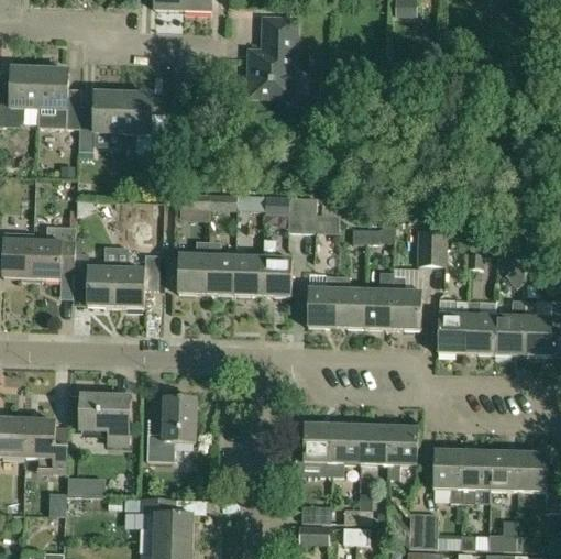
[(182,0),(183,8),(210,9),(210,0),(182,0)]
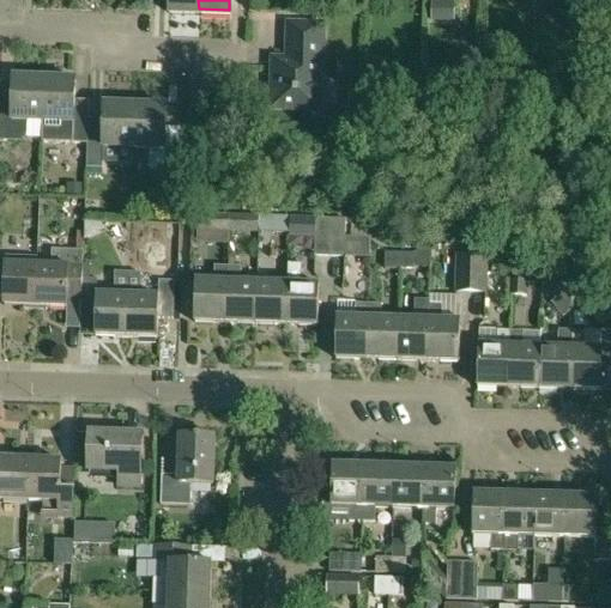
[(429,19),(452,19),(452,0),(429,0),(429,19)]
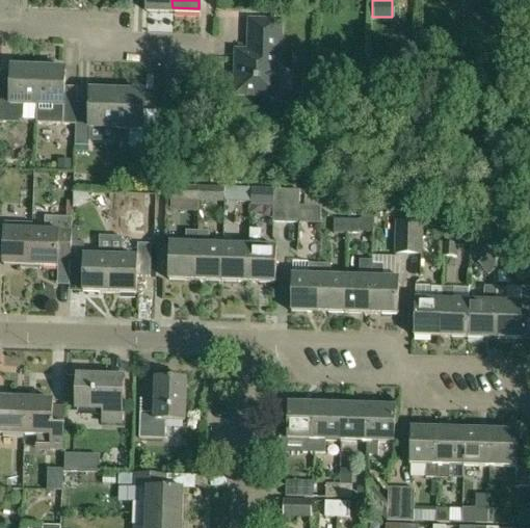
[(235,55),(234,88),(275,89),(277,18),(248,17),(247,56),(235,55)]
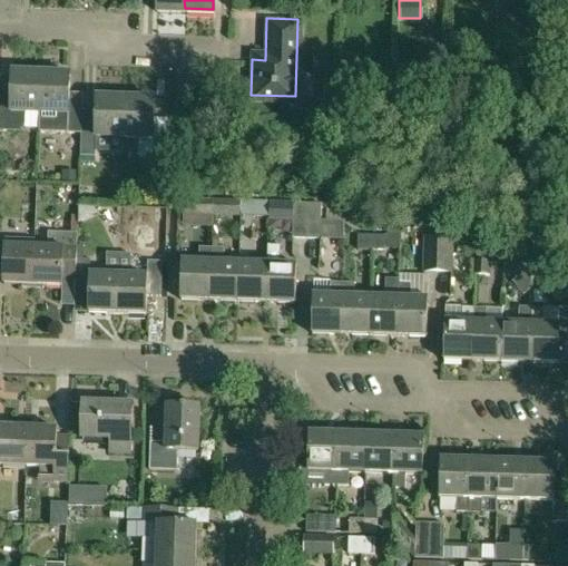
[(10,95),(0,94),(0,126),(21,127),(22,108),(37,108),(39,69),(10,68),(10,95)]
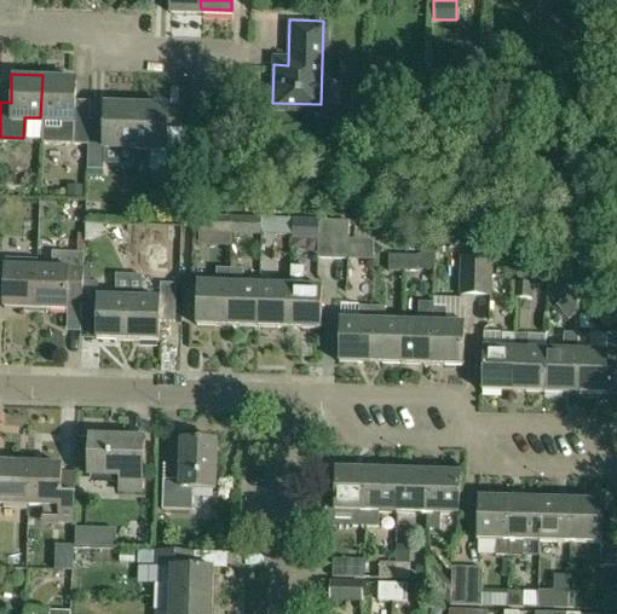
[(87,140),(87,129),(88,104),(74,103),(75,75),(42,75),(40,117),(57,119),(56,139),(87,140)]
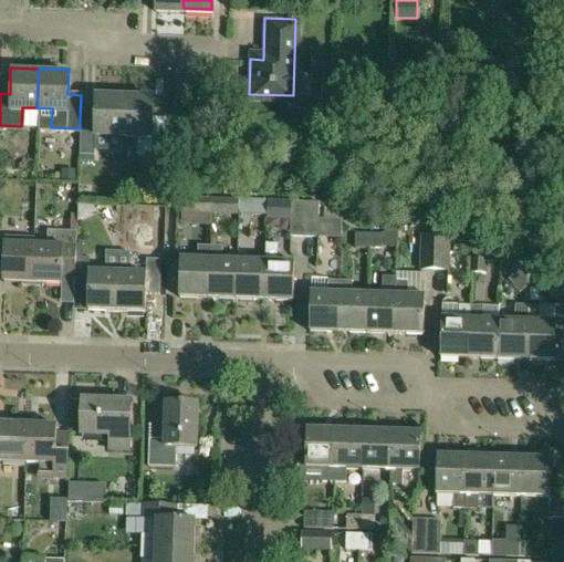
[(93,120),(80,118),(80,128),(79,149),(93,151),(94,131),(122,132),(123,93),(94,92),(93,120)]
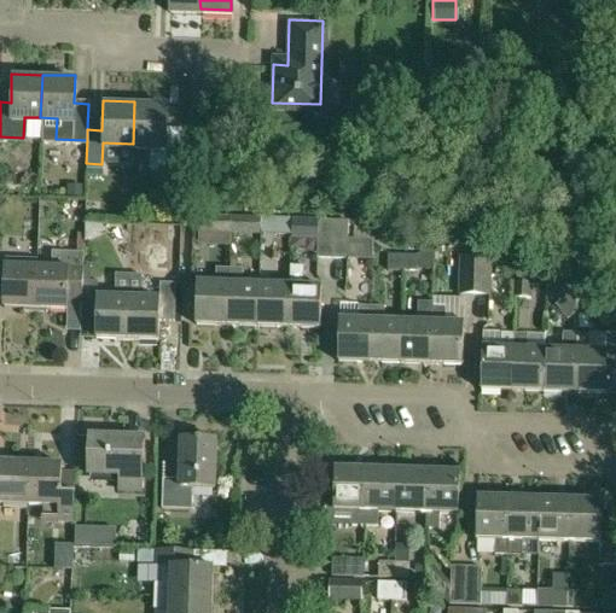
[(166,103),(134,101),(133,144),(149,144),(147,165),(179,167),(180,133),(164,132),(166,103)]
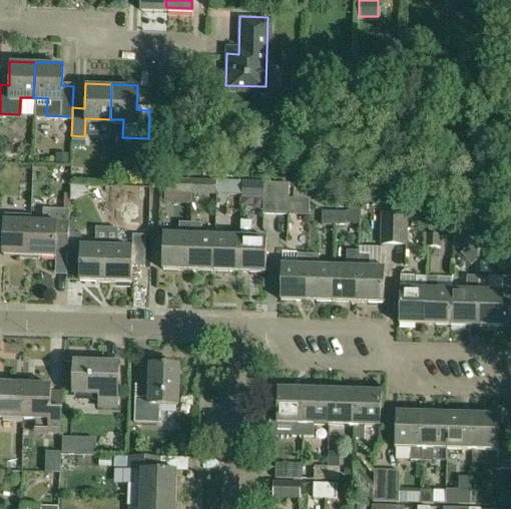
[(67,150),(54,149),(54,159),(66,160),(67,150)]
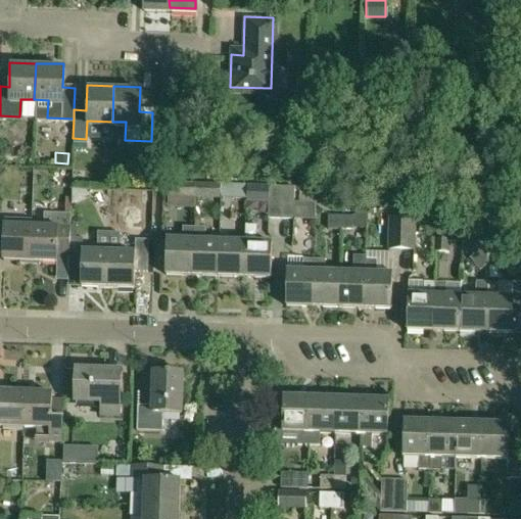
[(148,185),(149,176),(141,175),(140,184),(148,185)]
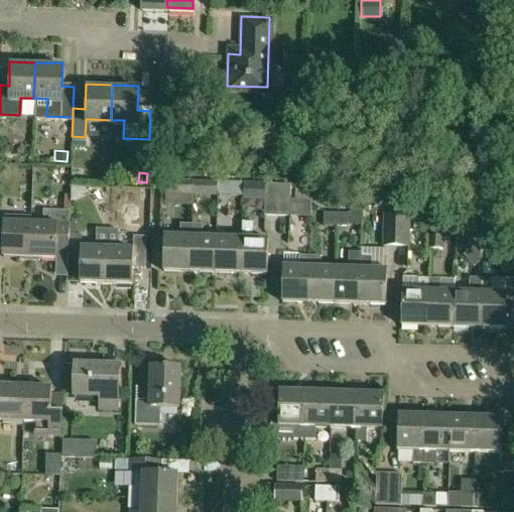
[(164,176),(164,189),(191,190),(191,177),(164,176)]
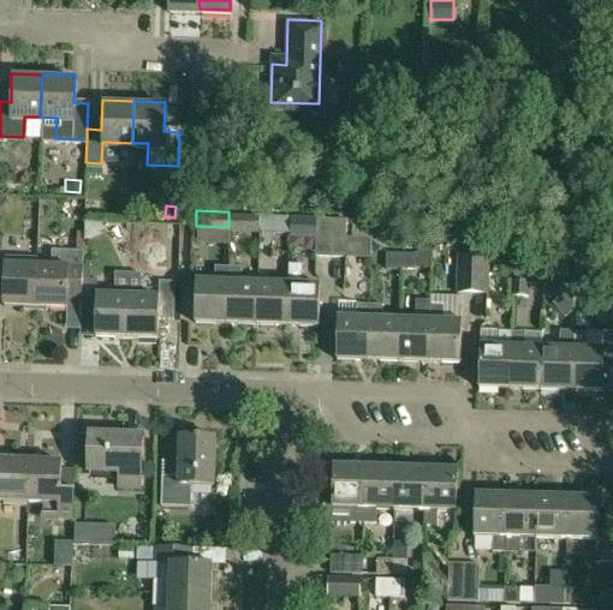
[(244,211),(228,211),(228,227),(243,227),(244,211)]
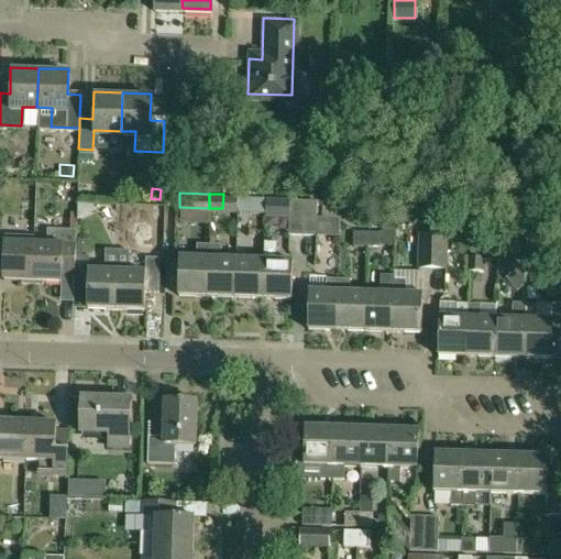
[(264,210),(265,195),(251,195),(251,209),(264,210)]
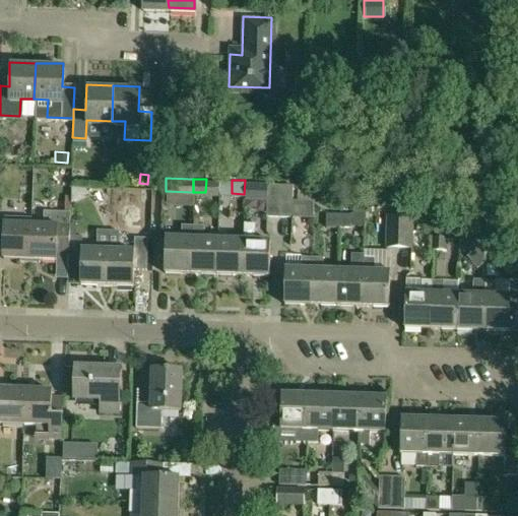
[(265,213),(277,213),(278,181),(266,181),(265,213)]
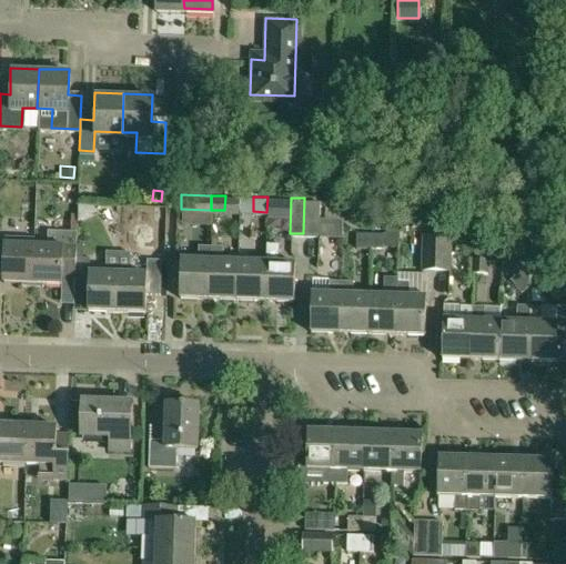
[(303,233),(319,234),(319,199),(304,198),(303,233)]
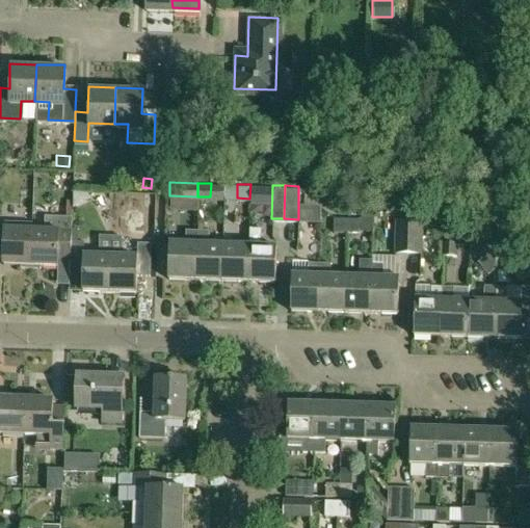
[(70,237),(71,221),(71,213),(44,212),(44,227),(30,226),(29,262),(56,263),(57,256),(70,256),(70,237)]
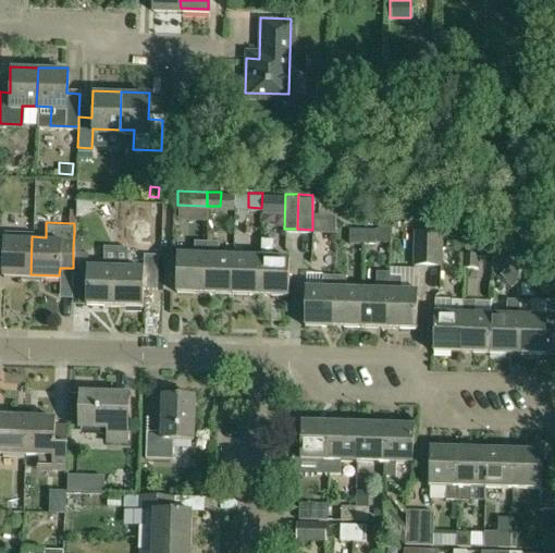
[(347,238),(361,240),(362,225),(349,225),(347,238)]
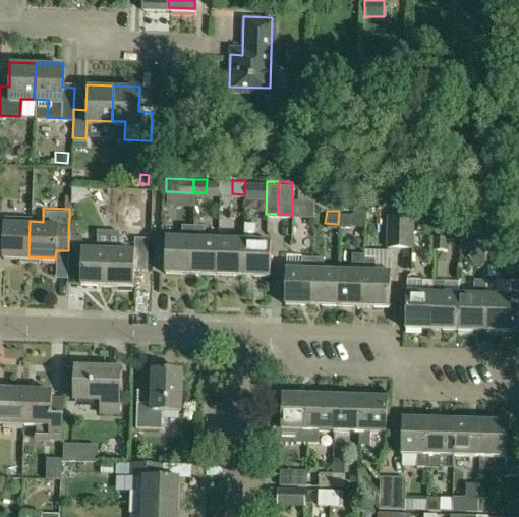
[(338,224),(351,224),(351,211),(339,211),(338,224)]
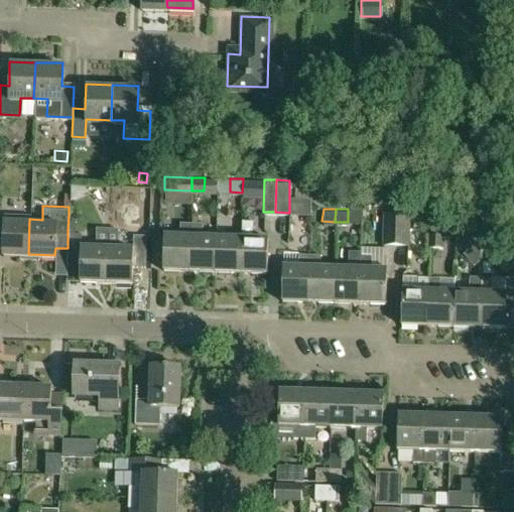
[(381,242),(393,243),(394,210),(382,210),(381,242)]
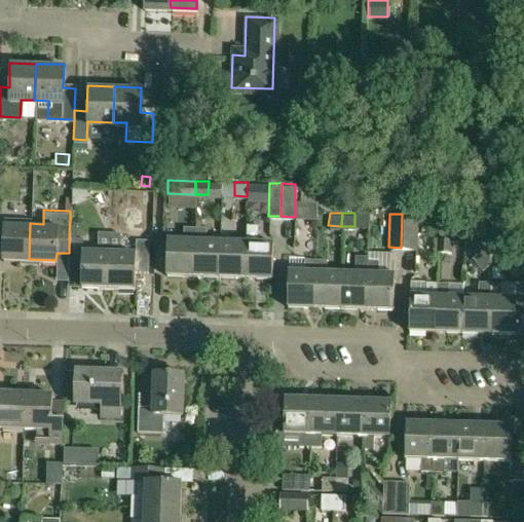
[(417,215),(402,214),(401,248),(415,248),(417,215)]
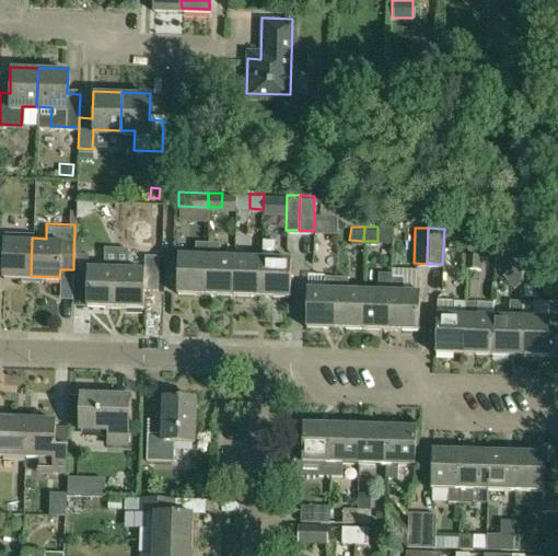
[(2,275),(31,276),(32,238),(4,238),(4,231),(0,230),(0,267),(2,267),(2,275)]
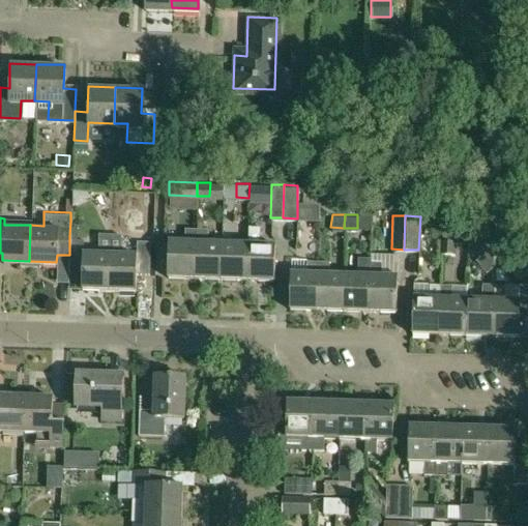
[(247,224),(247,239),(246,239),(245,275),(272,276),(273,240),(259,239),(259,225),(247,224)]
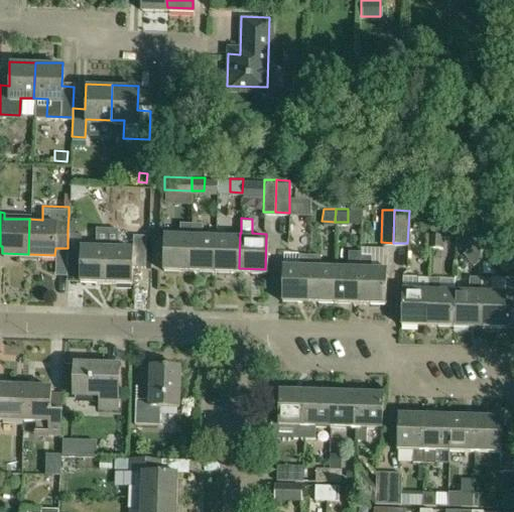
[(178,231),(163,231),(162,266),(188,267),(190,220),(178,220),(178,231)]
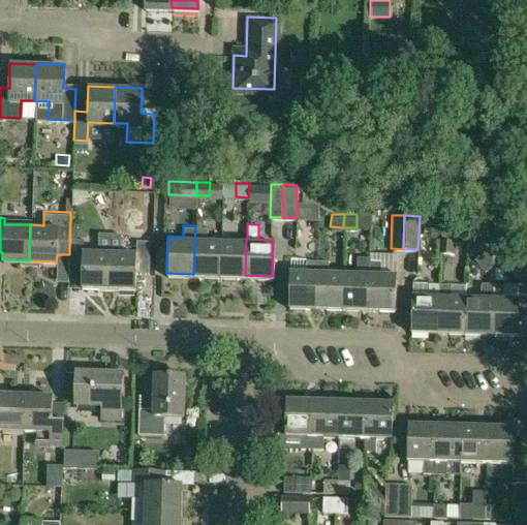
[(193,274),(219,275),(220,238),(206,238),(207,225),(195,225),(193,274)]
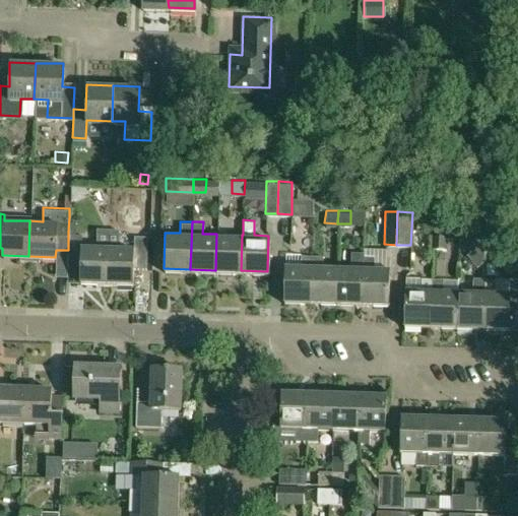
[(68,262),(80,263),(79,279),(106,280),(108,227),(96,227),(95,245),(81,244),(81,233),(68,232),(68,262)]
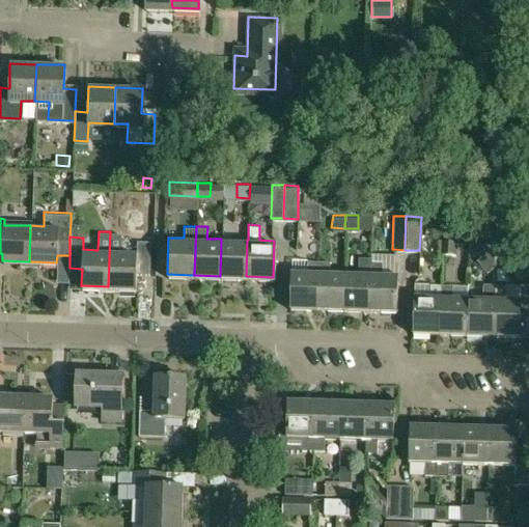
[(137,251),(121,250),(120,232),(110,231),(108,286),(136,287),(136,271),(149,271),(150,239),(138,239),(137,251)]
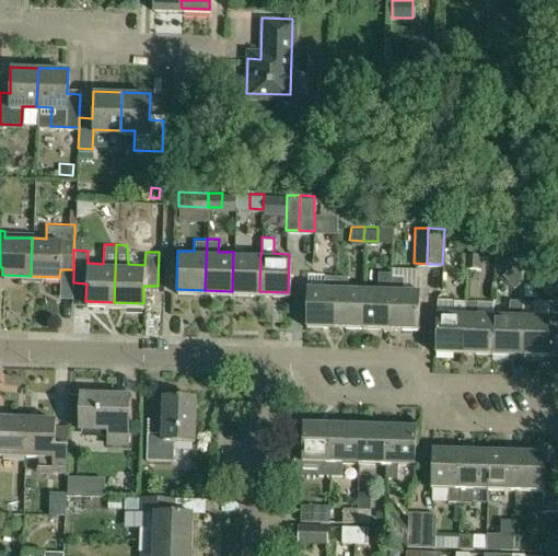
[(232,291),(259,291),(260,253),(233,252),(232,291)]
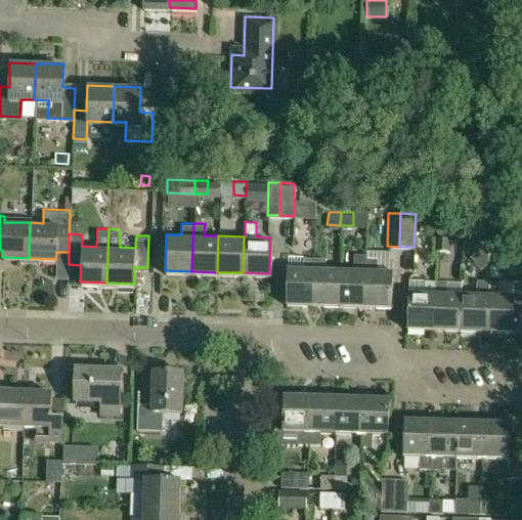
[(449,236),(436,236),(435,249),(448,250),(449,236)]
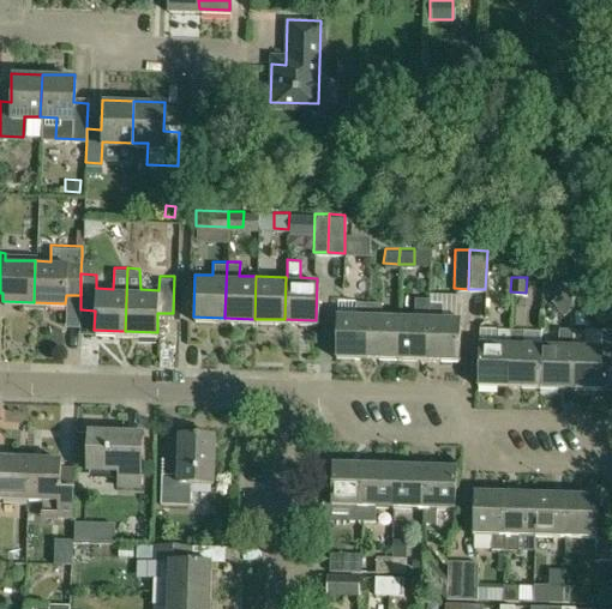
[(556,293),(573,294),(573,278),(556,277),(556,293)]
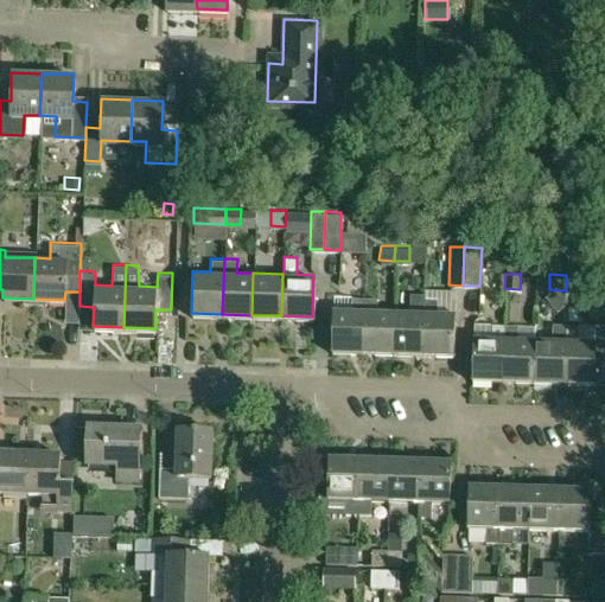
[(566,290),(567,290),(581,290),(581,275),(566,275),(566,290)]
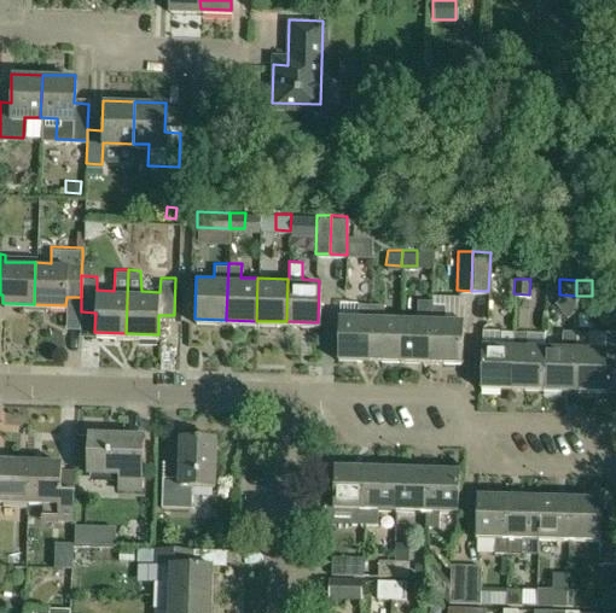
[(356,314),(338,314),(337,313),(337,356),(367,357),(370,301),(356,301),(356,314)]
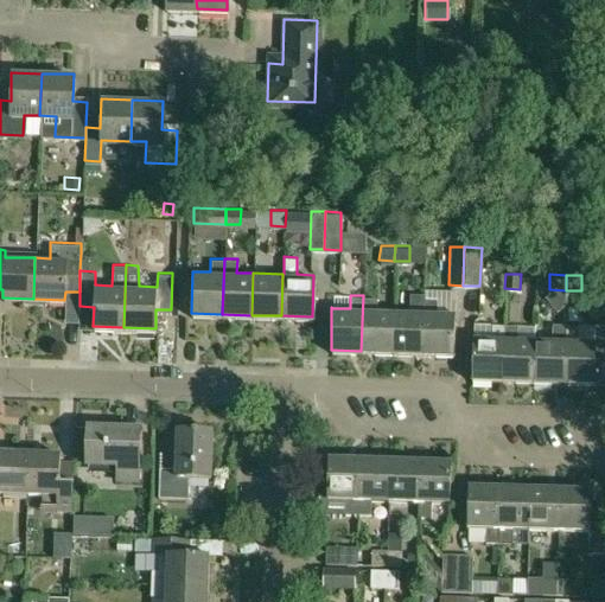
[(361,351),(392,351),(393,309),(376,308),(377,295),(363,295),(361,351)]
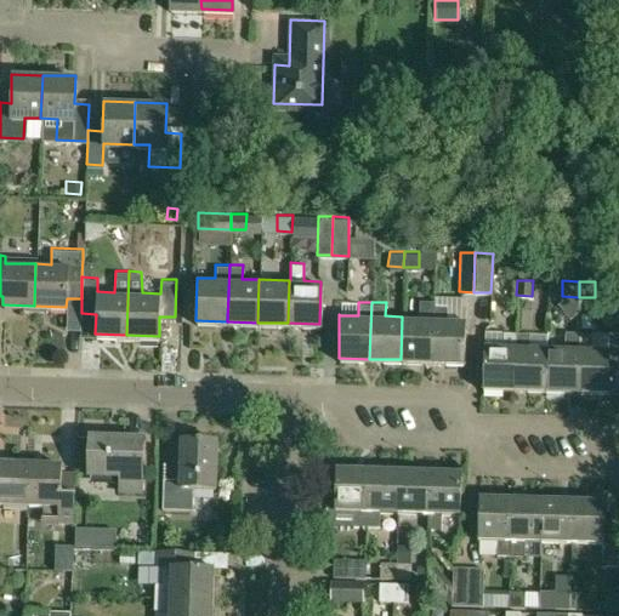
[(433,303),(432,317),(431,360),(463,360),(464,318),(447,317),(447,303),(433,303)]
